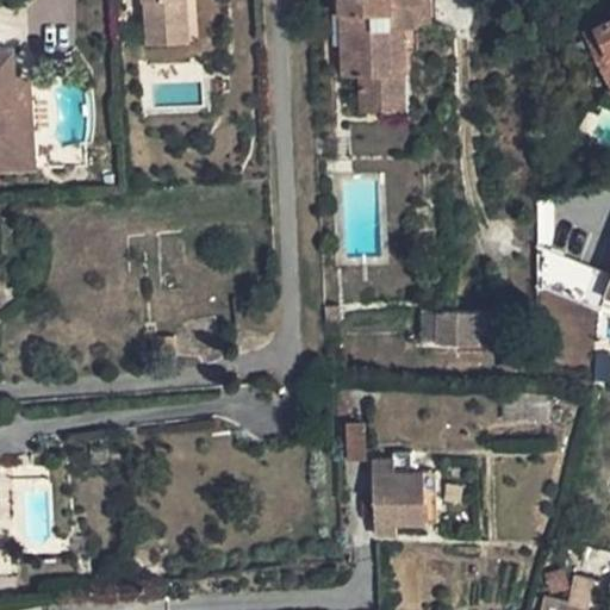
[(144,0),(147,25),(188,23),(186,0),(144,0)]
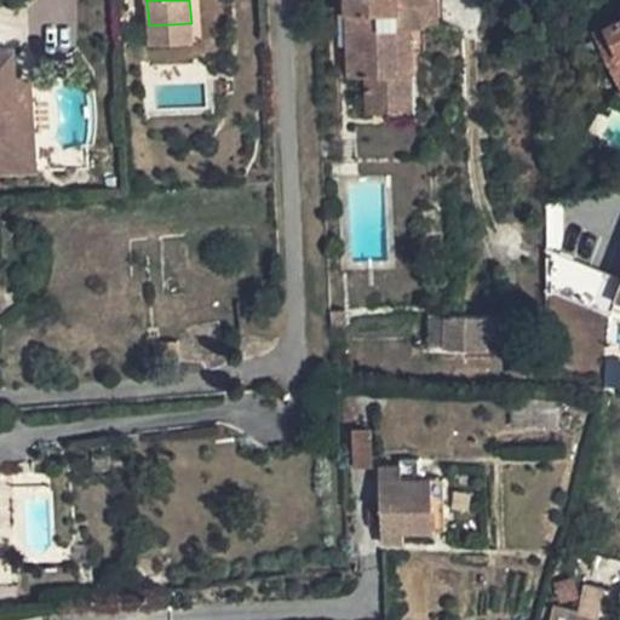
[(436,0),(345,0),(345,15),(346,15),(359,15),(360,78),(367,76),(367,105),(412,104),(412,76),(401,76),(400,28),(424,27),(424,5),(437,5),(436,0)]
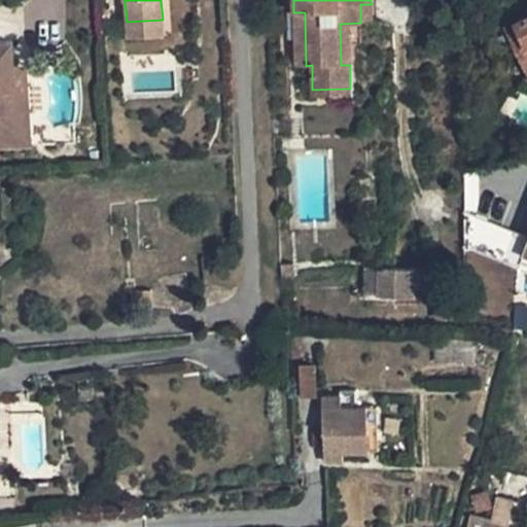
[(372,4),(360,4),(360,23),(373,23),(372,4)]
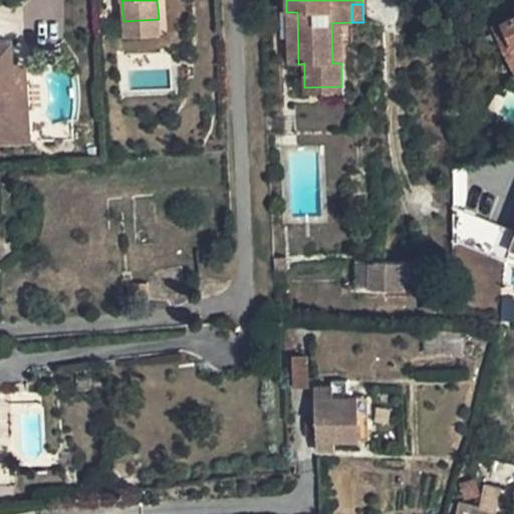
[(298,64),(297,12),(287,12),(288,64),(298,64)]
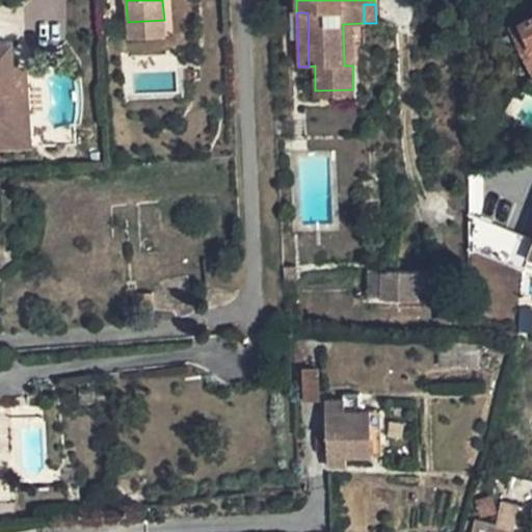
[(531,19),(508,31),(530,73),(531,72),(531,19)]
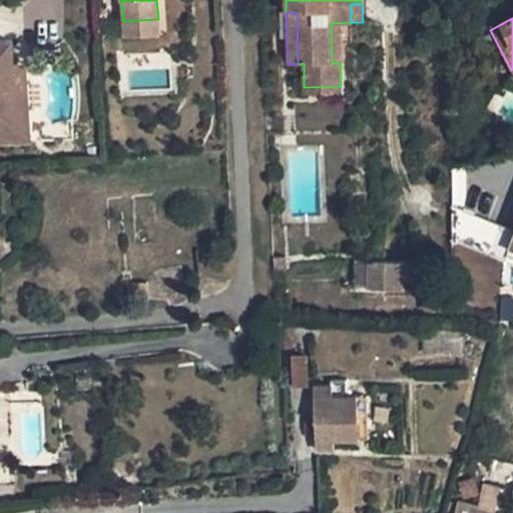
[(159,36),(158,19),(123,21),(124,38),(159,36)]
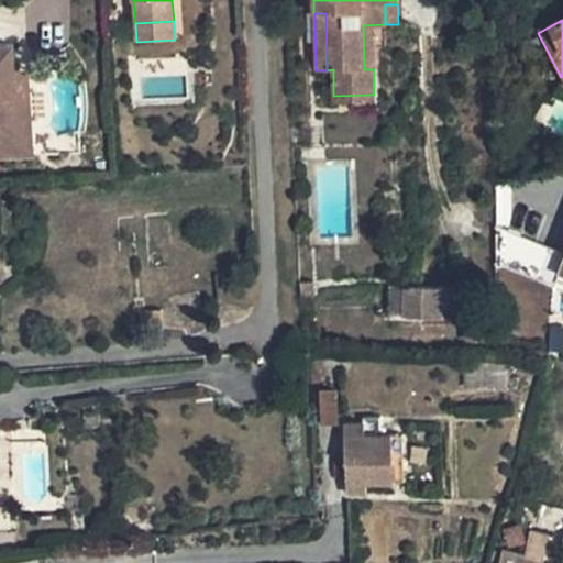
[(373,25),(363,25),(364,69),(374,69),(373,25)]
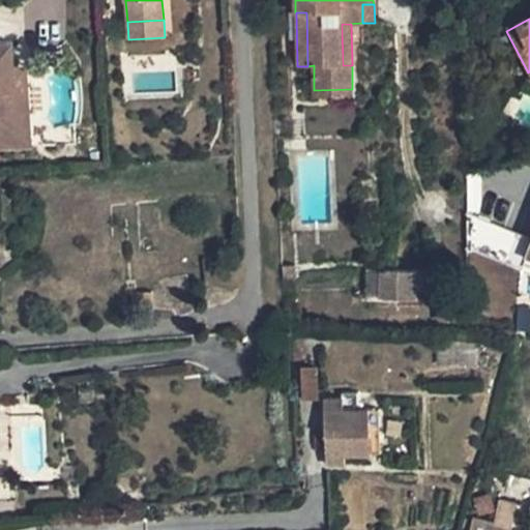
[(0,140),(24,139),(21,87),(16,88),(12,42),(0,42),(0,140)]
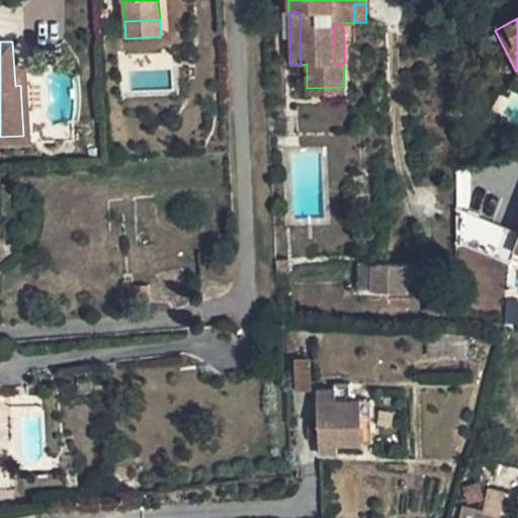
[(0,145),(32,143),(26,64),(14,64),(15,86),(20,85),(23,136),(0,137),(0,145)]
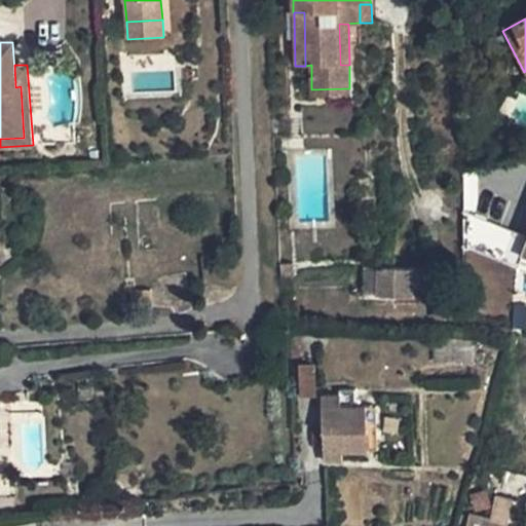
[(349,88),(311,89),(312,98),(350,98),(349,88)]
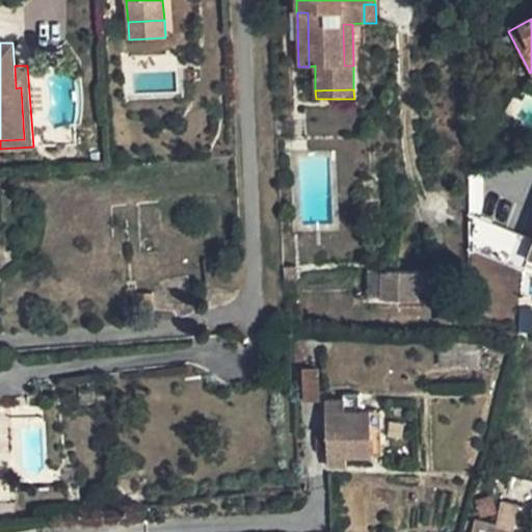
[(525,270),(530,258),(531,258),(531,239),(470,215),(470,248),(525,270)]
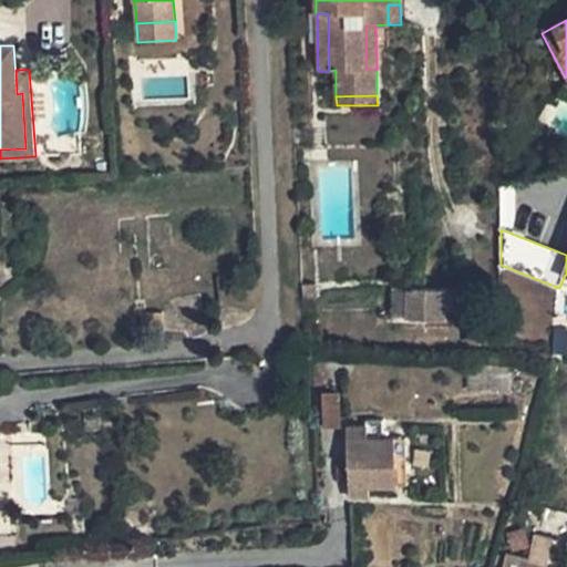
[(316,284),(302,285),(303,300),(317,299),(316,284)]
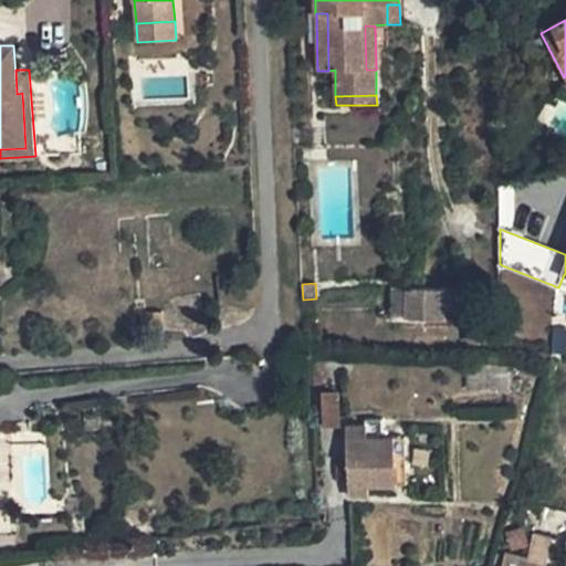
[(443,320),(444,287),(408,286),(407,317),(443,320)]
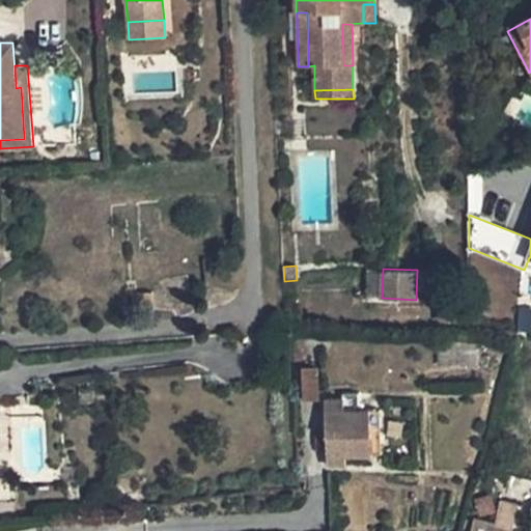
[(457,319),(457,302),(442,303),(442,319),(457,319)]
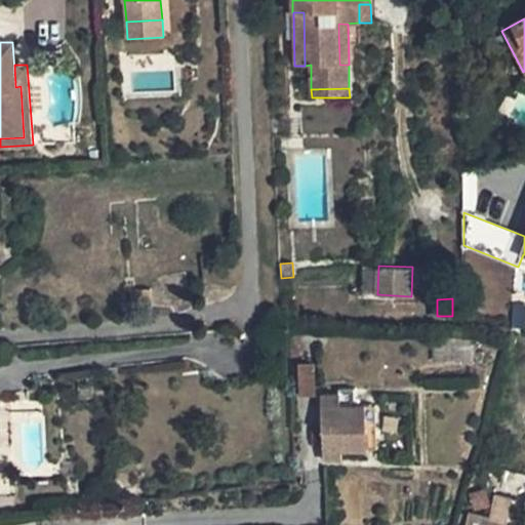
[(469,360),(470,335),(435,335),(435,361),(469,360)]
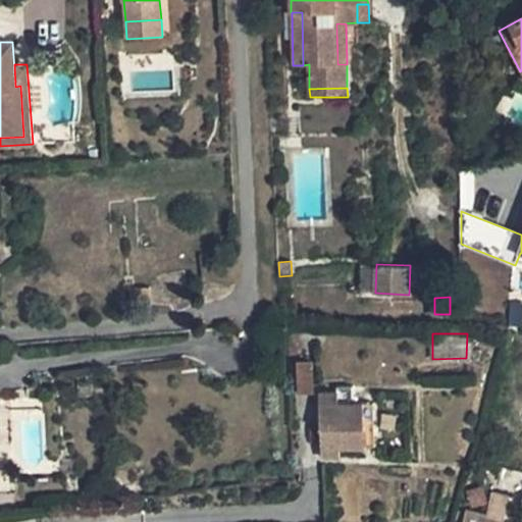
[(314,393),(313,362),(298,362),(299,393),(314,393)]
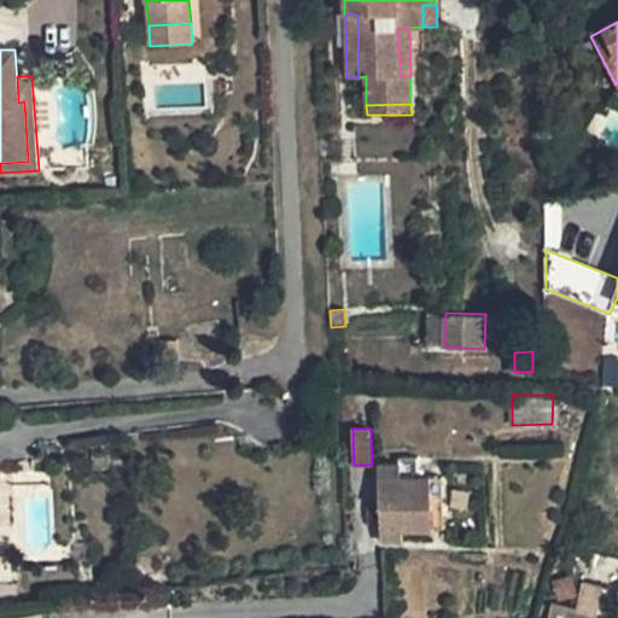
[(400,465),(379,465),(382,541),(403,541),(402,531),(433,531),(431,477),(419,477),(419,456),(398,458),(400,465)]
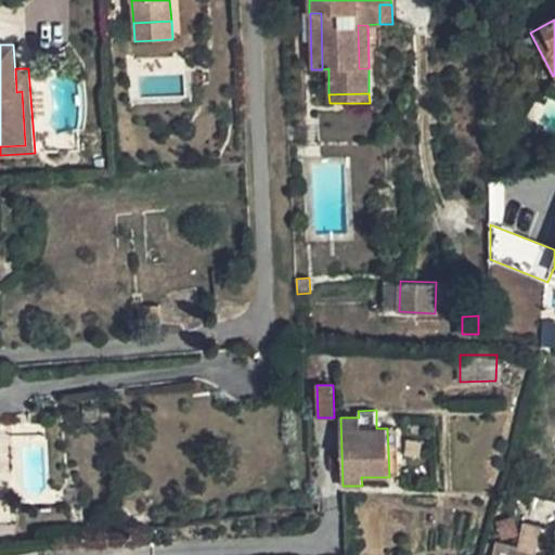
[(399,476),(397,428),(387,428),(389,477),(399,476)]
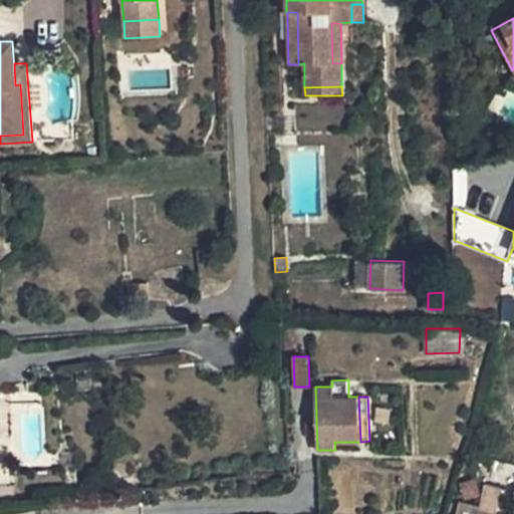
[(476,489),(476,484),(473,480),(470,480),(467,480),(463,484),(464,489),(467,493),(472,493),(476,489)]
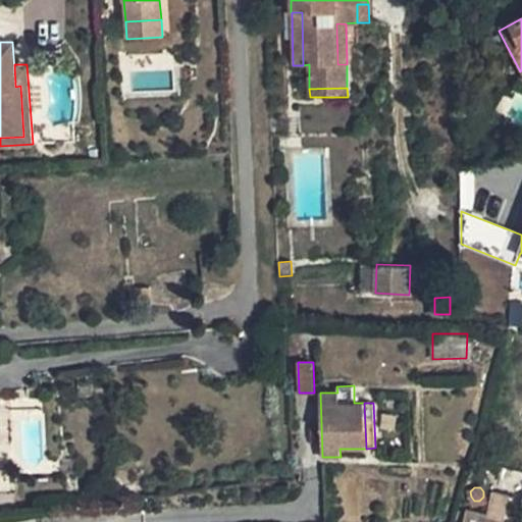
[(510,496),(491,492),(486,515),(505,518),(510,496)]
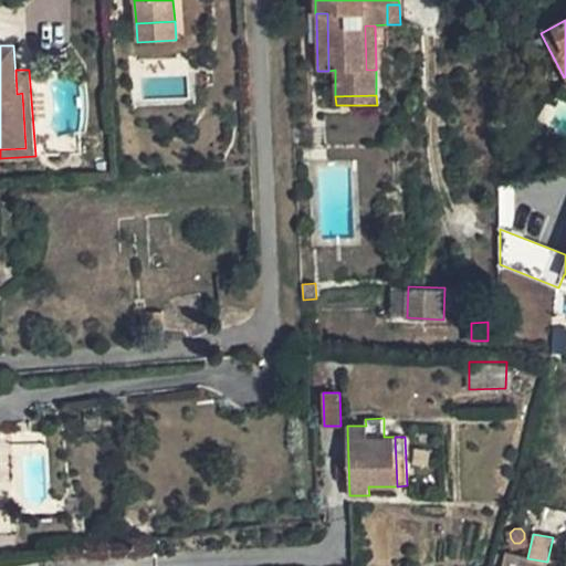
[(546,565),(547,562),(527,558),(505,554),(502,565),(546,565)]
